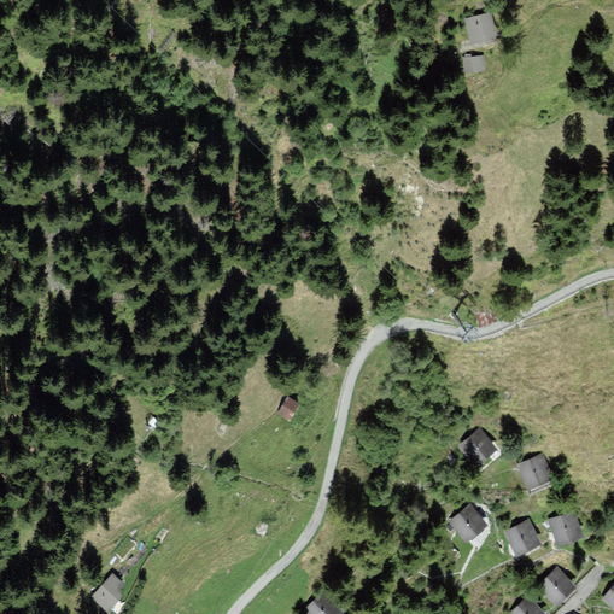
[(461,15),(466,39),(492,33),(487,10),(461,15)]
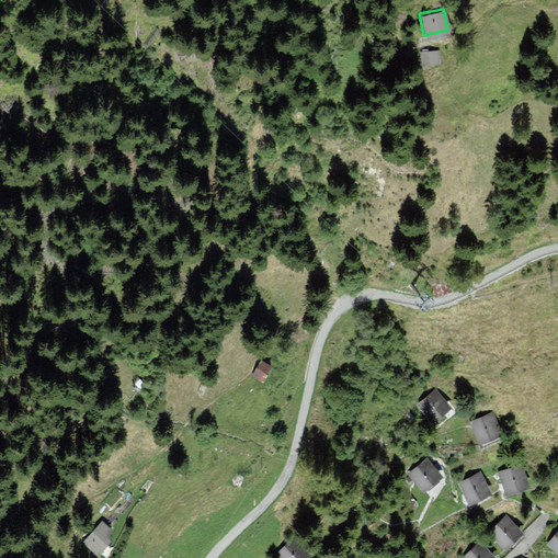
[(417,48),(418,61),(434,60),(434,47),(417,48)]
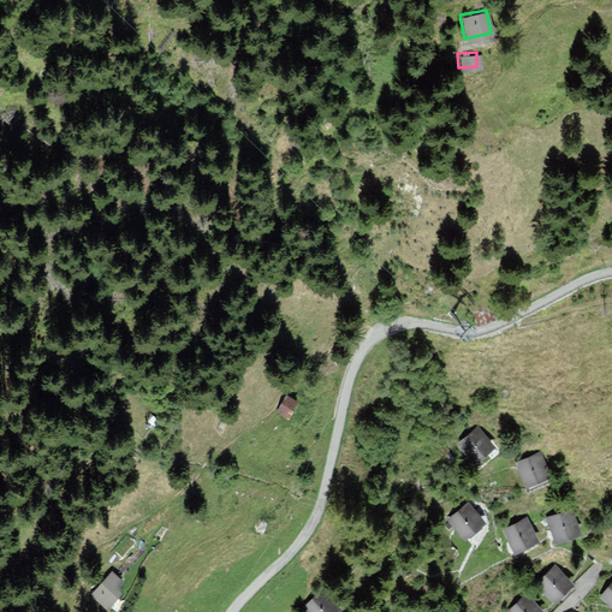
[(277,411),(286,417),(296,399),(286,394),(277,411)]
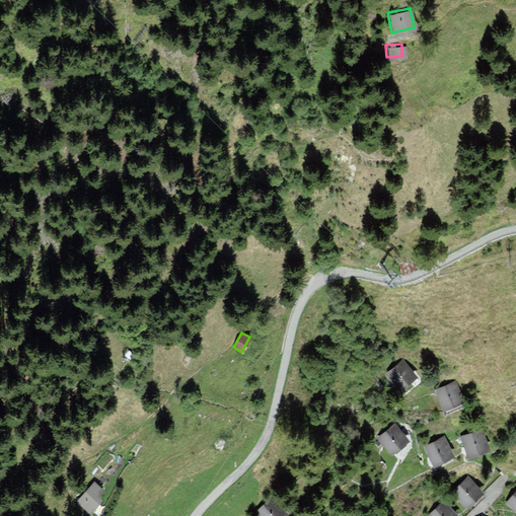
[(387,371),(399,388),(417,377),(404,360),(387,371)]
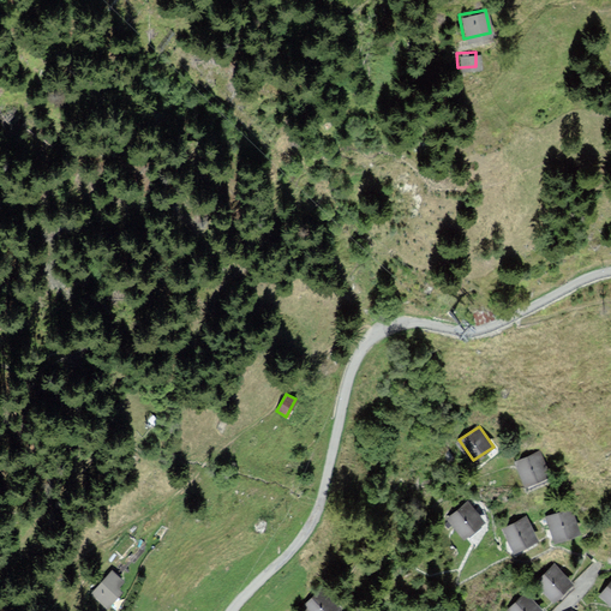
[(515,461),(523,483),(549,473),(540,451),(515,461)]
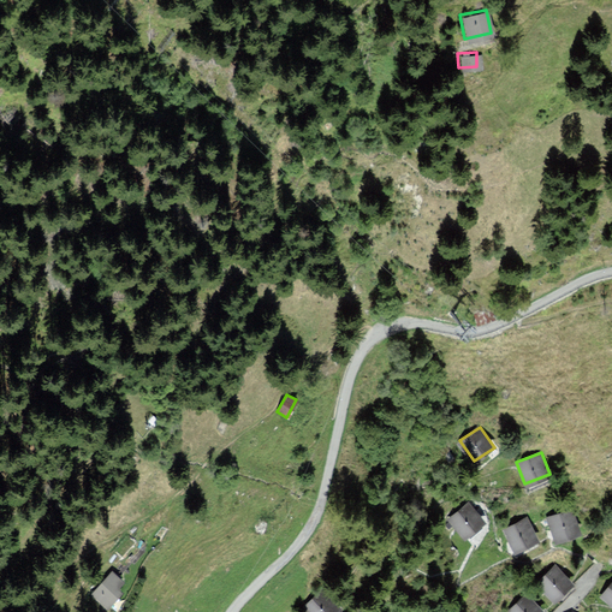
[(450,516),(463,535),(485,522),(470,501),(450,516)]
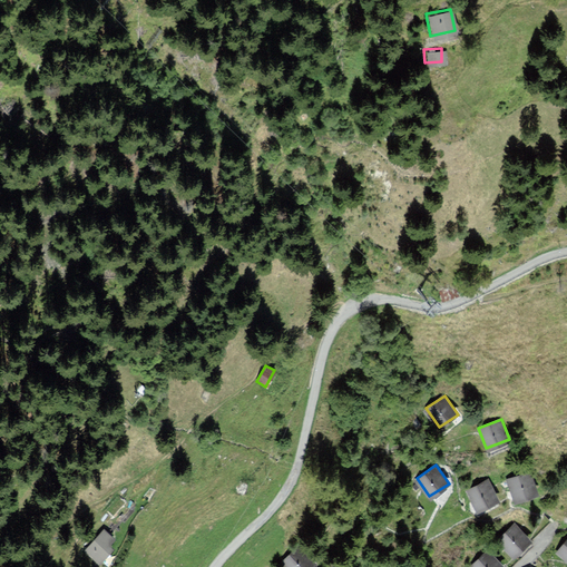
[(507,479),(514,500),(537,494),(531,472),(507,479)]
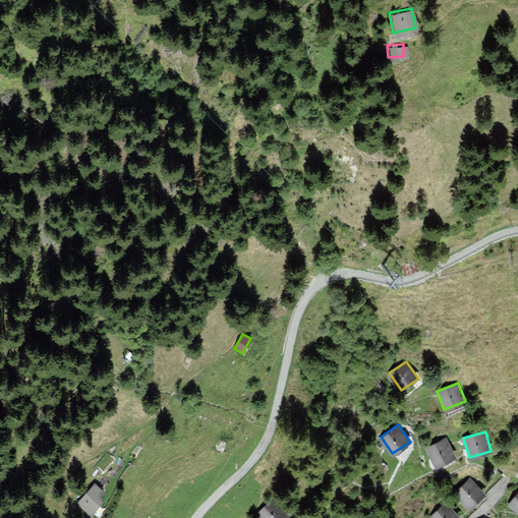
[(426,446),(435,465),(455,457),(447,438),(426,446)]
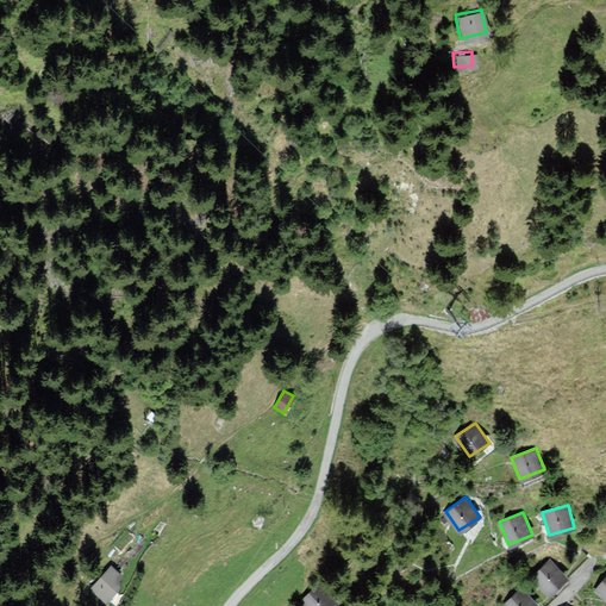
[(551,562),(535,576),(547,591),(563,575),(551,562)]
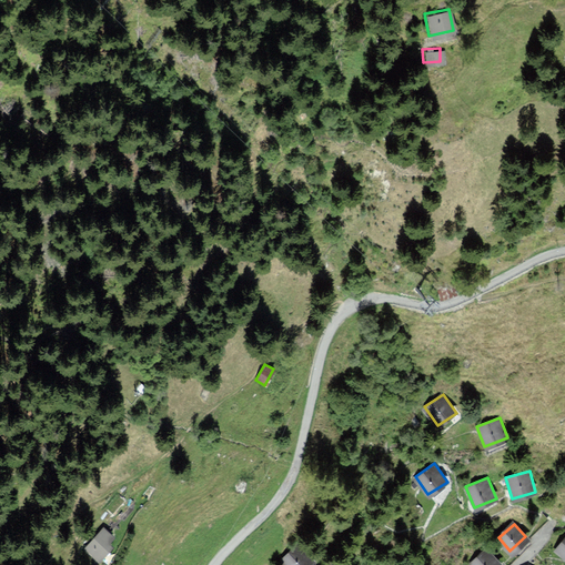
[(103,527),(84,546),(97,557),(115,538),(103,527)]
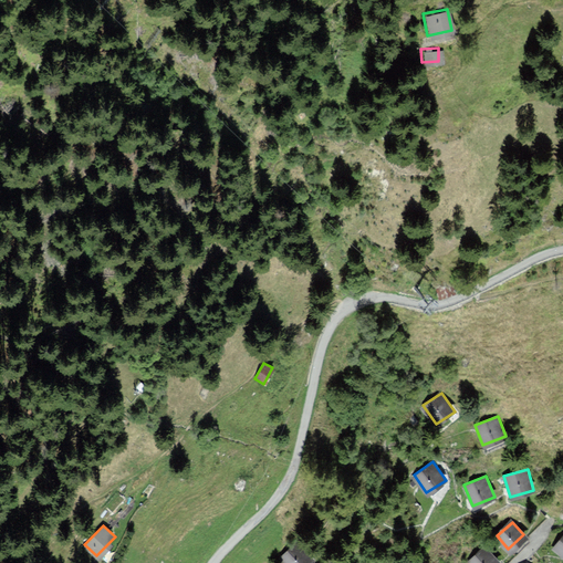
[(294,539),(277,555),(284,562),(302,562),(310,556),(294,539)]
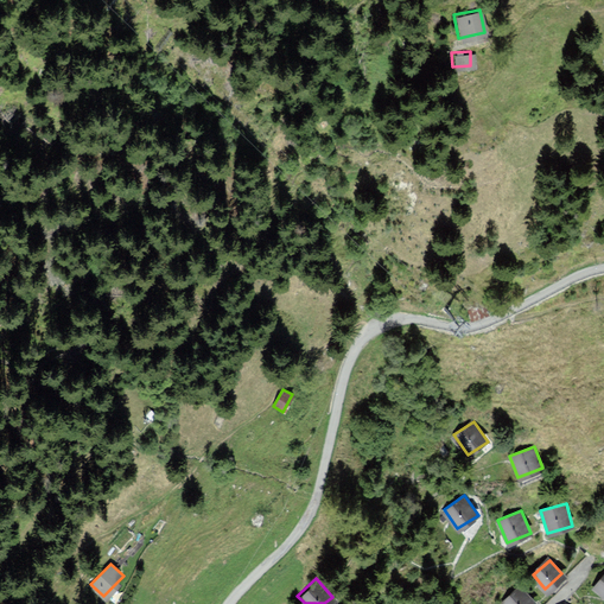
[(603,578),(593,589),(603,597),(603,578)]
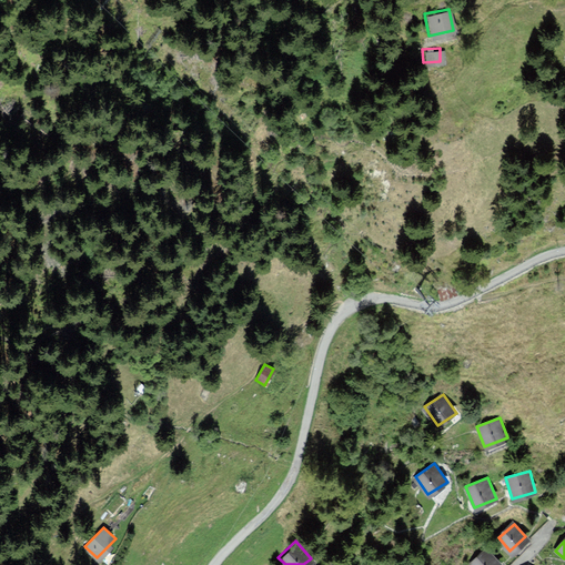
[(488,550),(471,564),(498,564),(501,564),(488,550)]
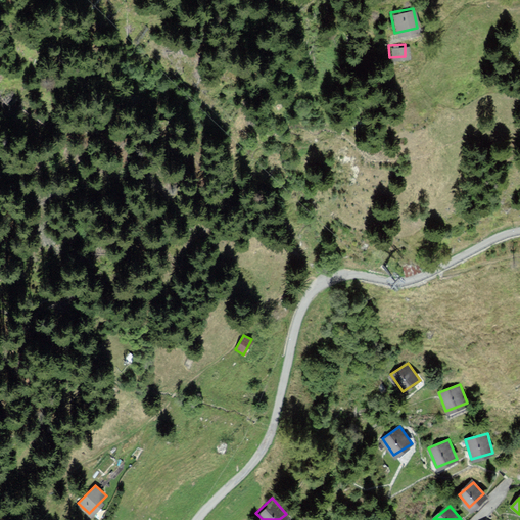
All buildings are outlined.
